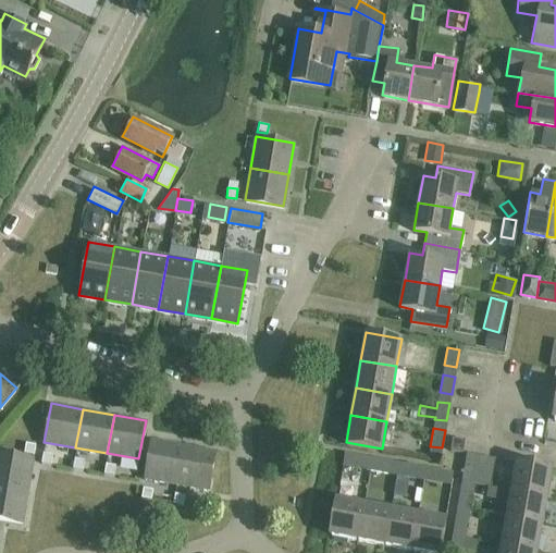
[(465,438),(452,435),(449,449),(462,451),(465,438)]
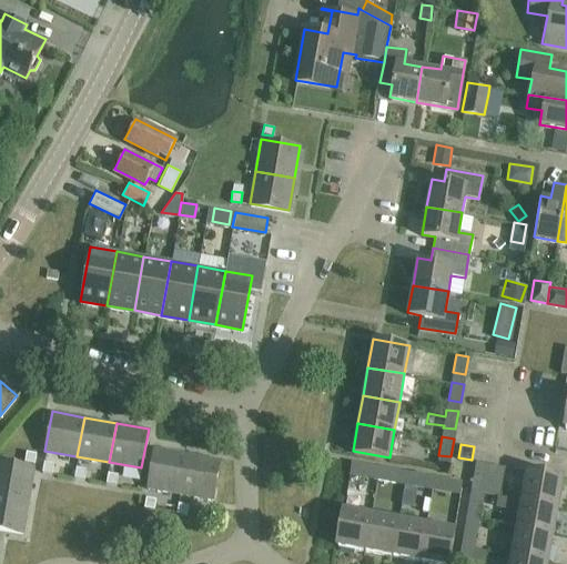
[(148,486),(180,492),(186,453),(154,447),(148,486)]
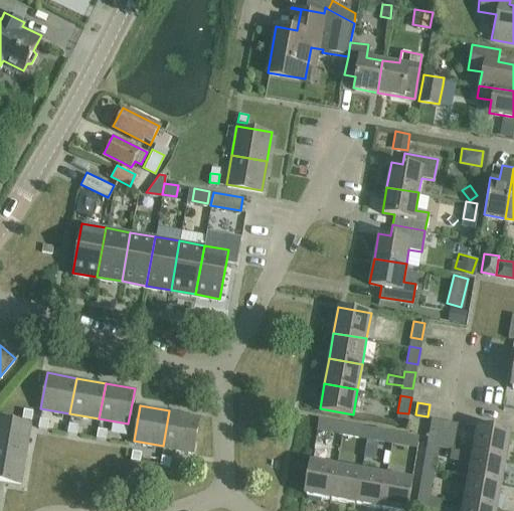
[(22,416),(31,418),(32,409),(23,407),(22,416)]
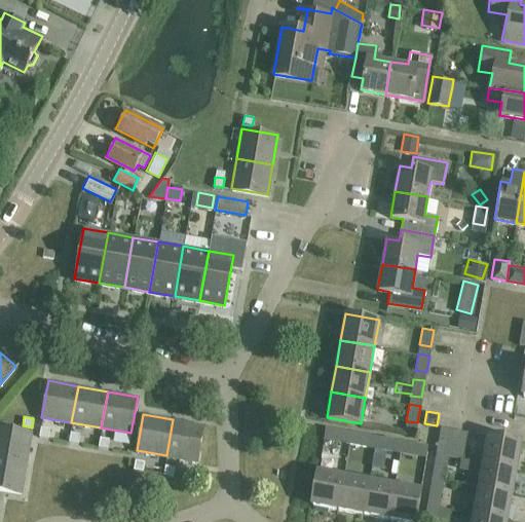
[(173,419),(166,455),(196,460),(202,424),(173,419)]
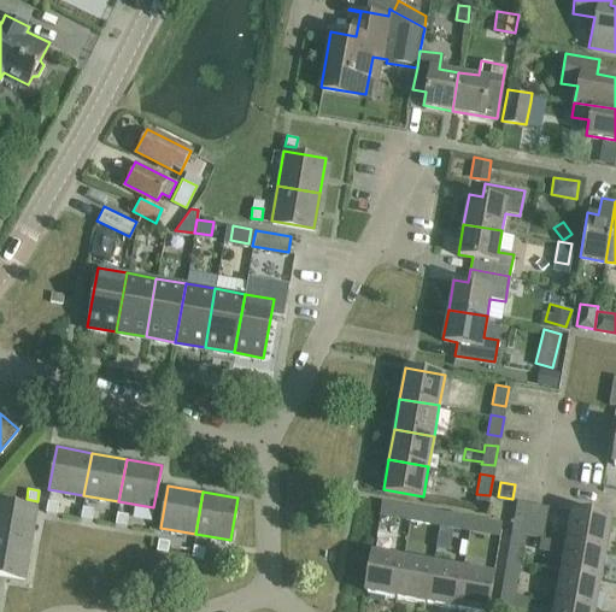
[(0,535),(30,541),(36,506),(0,499),(0,535)]
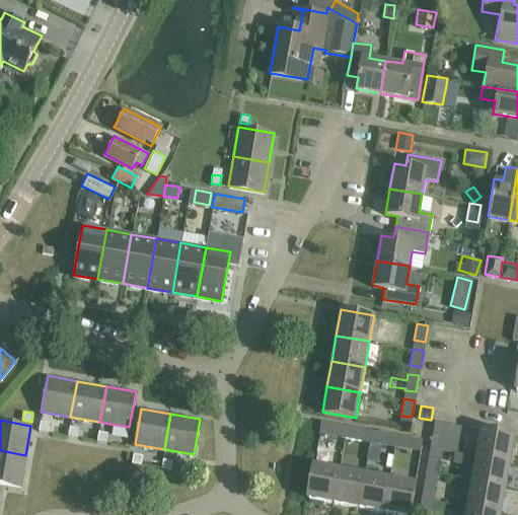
[(38,429),(47,431),(49,422),(40,420),(38,429)]
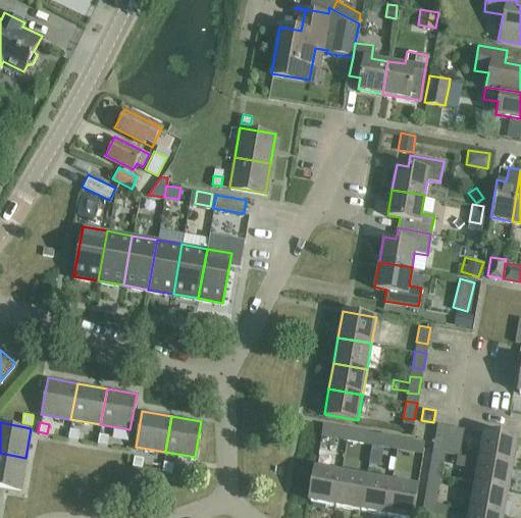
[(323,422),(321,433),(337,436),(339,425),(323,422)]
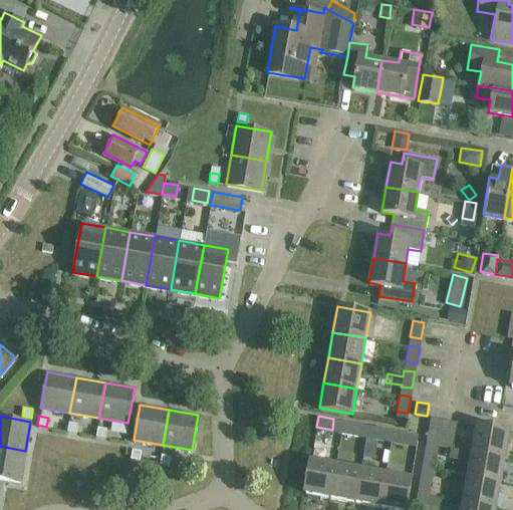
[(431,417),(426,443),(441,445),(445,419),(431,417)]
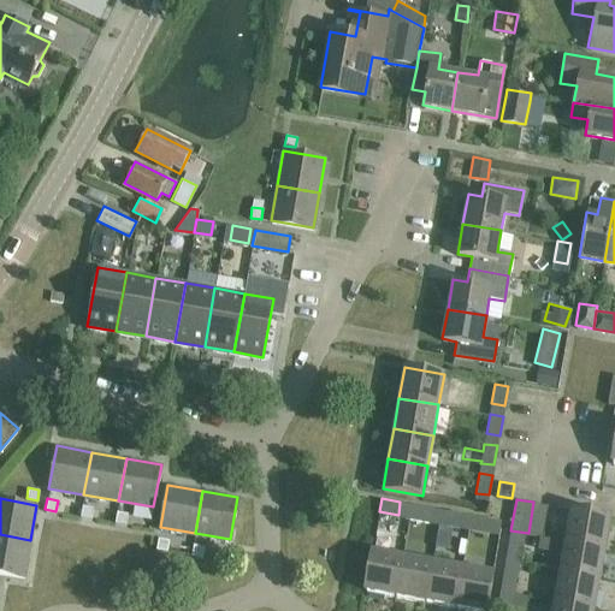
[(80,515),(90,517),(93,506),(82,504),(80,515)]
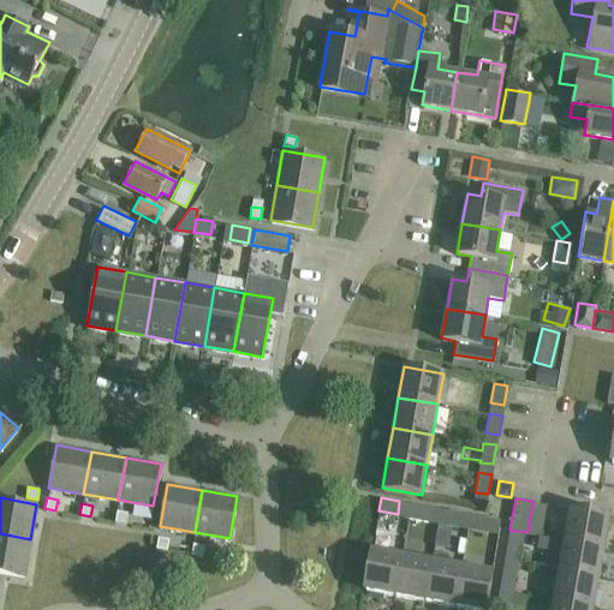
[(407,515),(428,519),(429,507),(410,503),(407,515)]
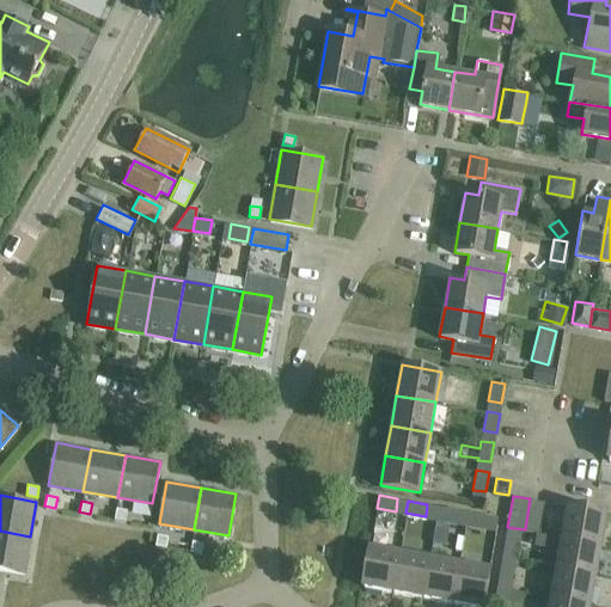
[(561,535),(600,541),(606,512),(567,504),(561,535)]
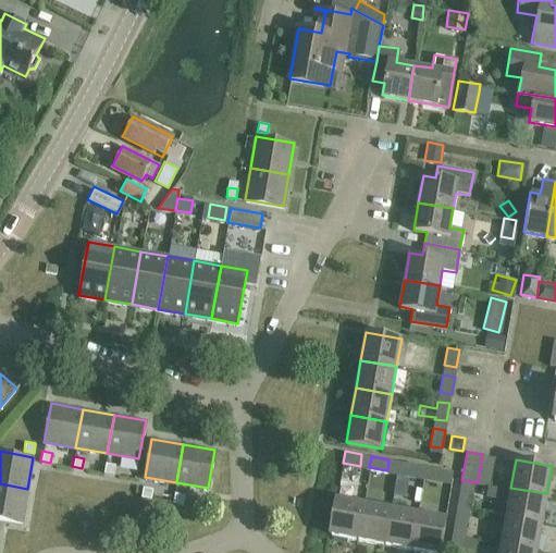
[(398,461),(396,472),(414,476),(416,464),(398,461)]
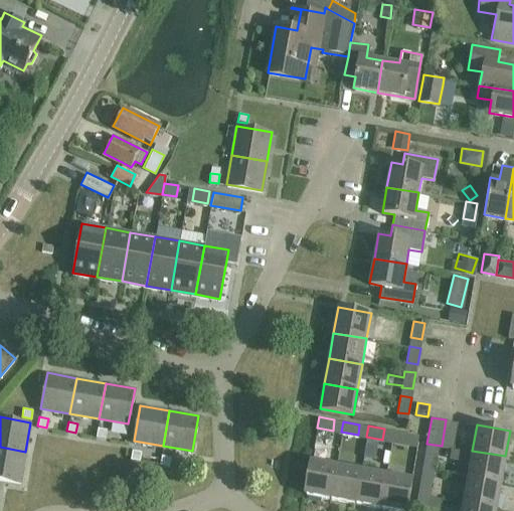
[(105,438),(107,429),(98,427),(96,436),(105,438)]
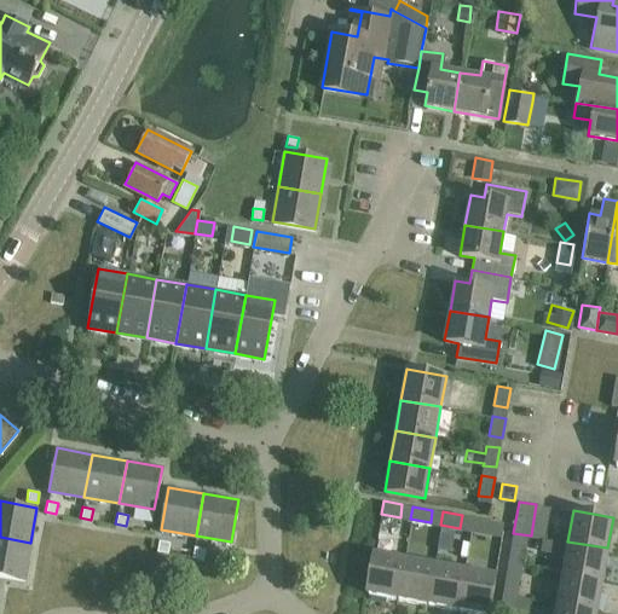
[(492,520),(473,516),(471,529),(490,533),(492,520)]
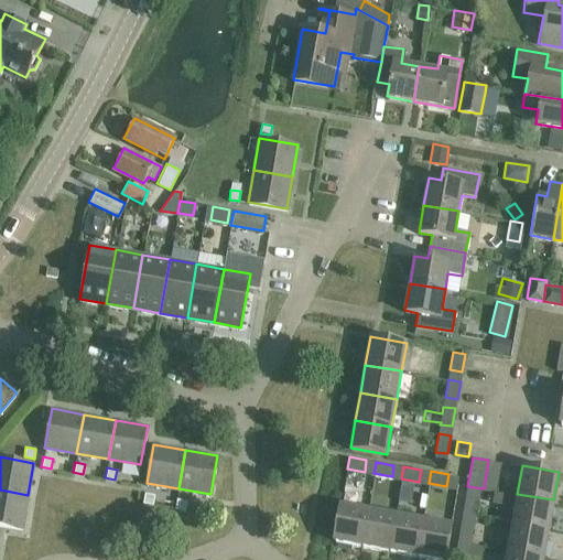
[(401,481),(398,499),(411,502),(414,482),(401,481)]
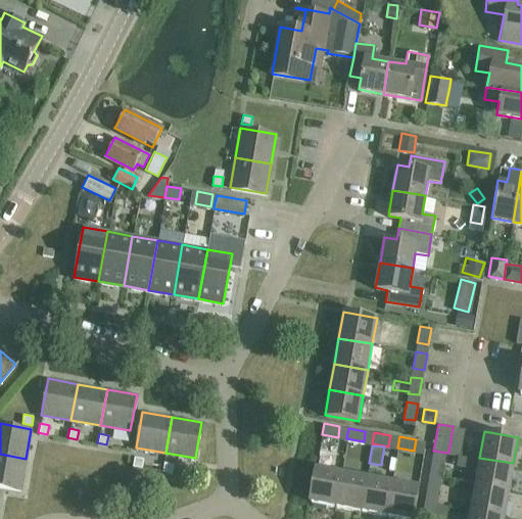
[(0,484),(20,488),(26,459),(0,454),(0,484)]
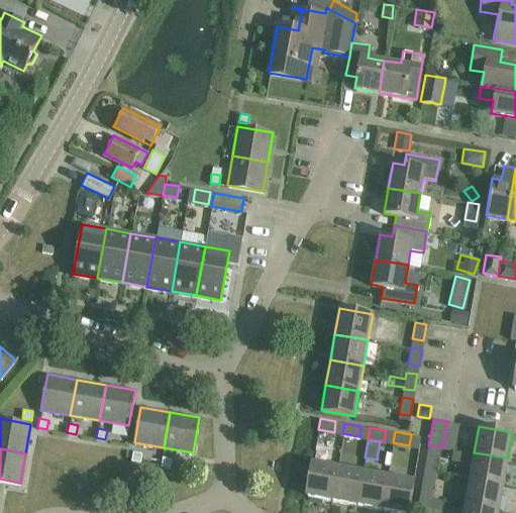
[(130,459),(139,462),(141,452),(132,450),(130,459)]
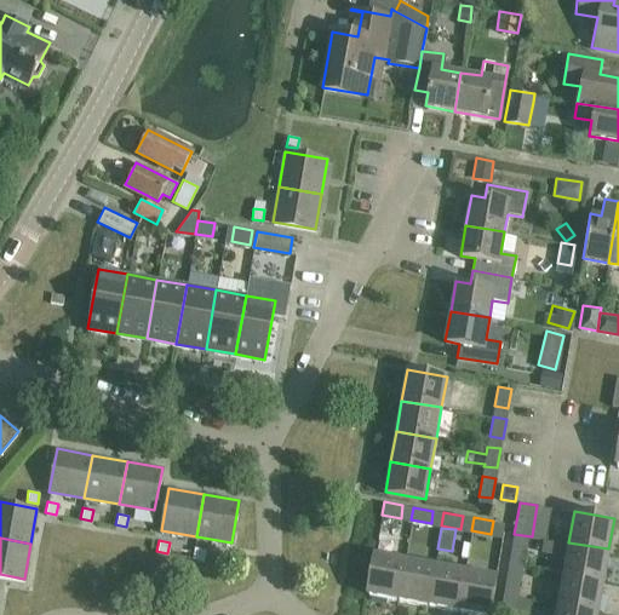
[(608,549),(568,542),(563,573),(603,580),(608,549)]
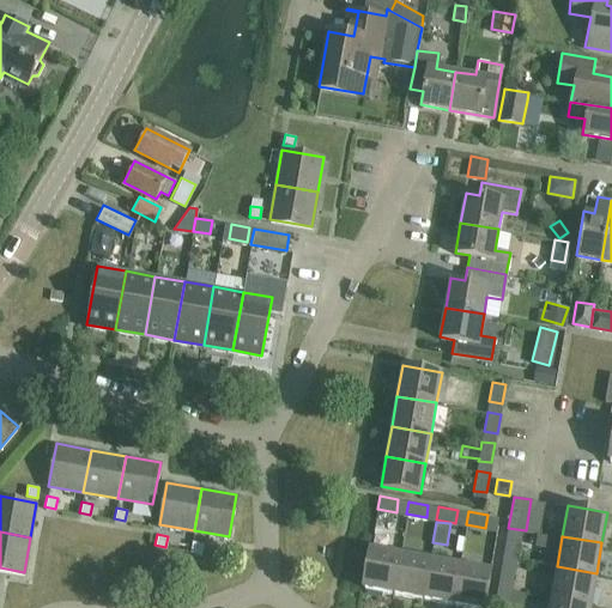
[(517,540),(506,539),(503,558),(515,559),(517,540)]
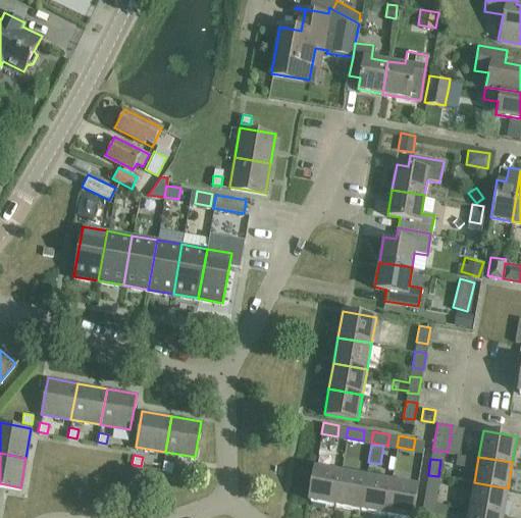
[(171,471),(172,462),(163,461),(162,470),(171,471)]
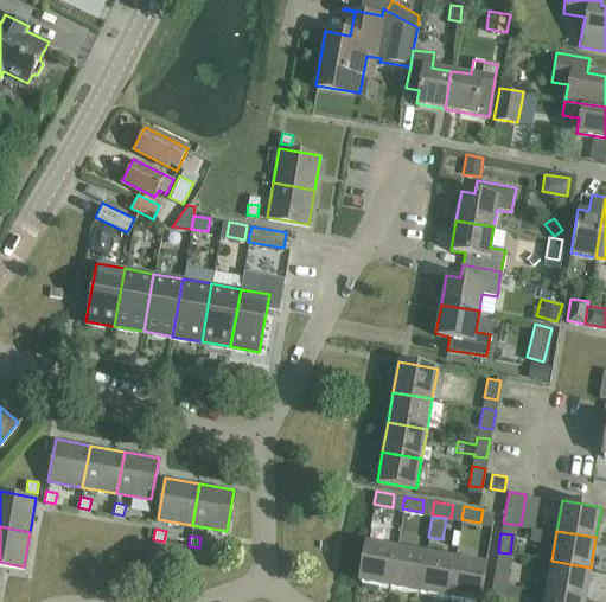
[(367,542),(359,581),(389,587),(396,548),(367,542)]
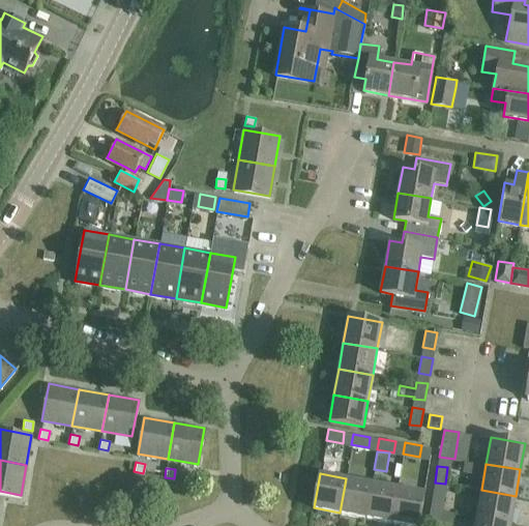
[(346,478),(340,513),(365,517),(372,483),(346,478)]
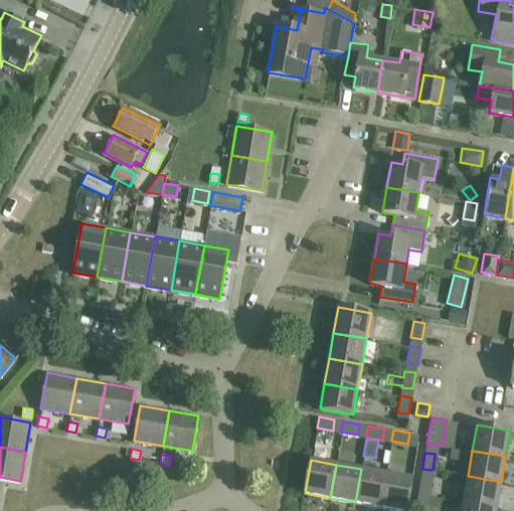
[(361,469),(355,502),(380,507),(386,474),(361,469)]
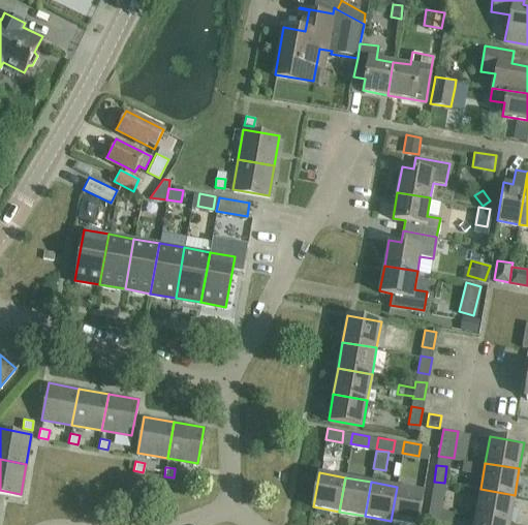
[(397,487),(391,521),(416,524),(424,491),(397,487)]
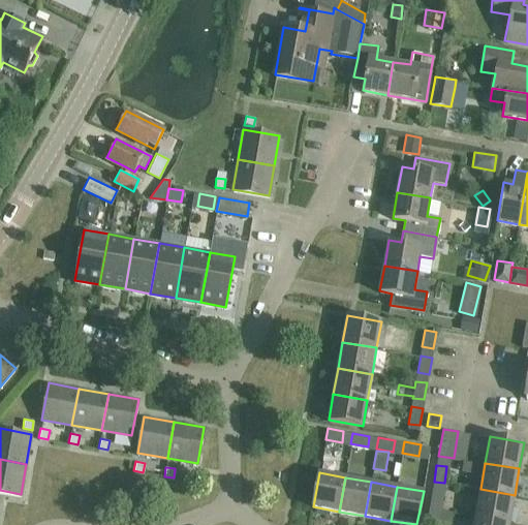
[(515,495),(480,489),(475,515),(509,521),(515,495)]
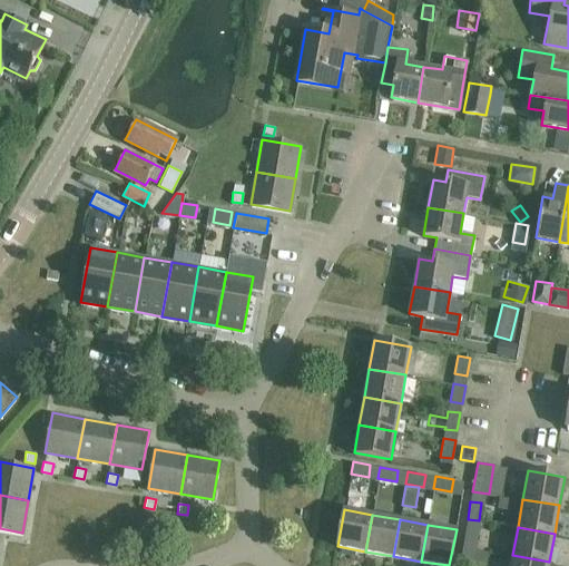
[(477,530),(466,528),(462,546),(474,548),(477,530)]
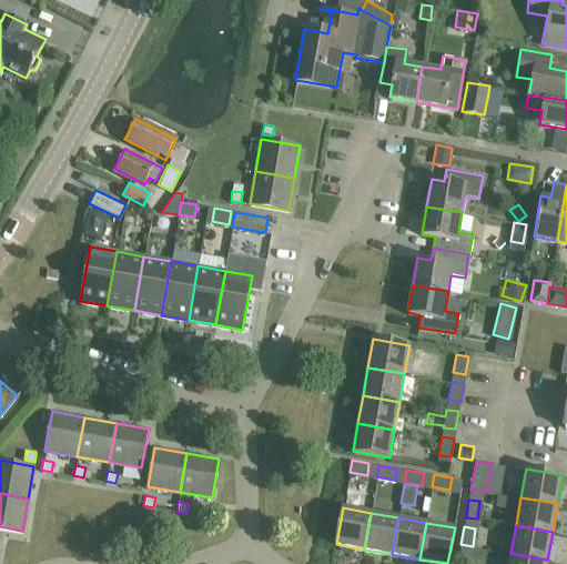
[(510,553),(508,563),(546,563),(547,560),(510,553)]
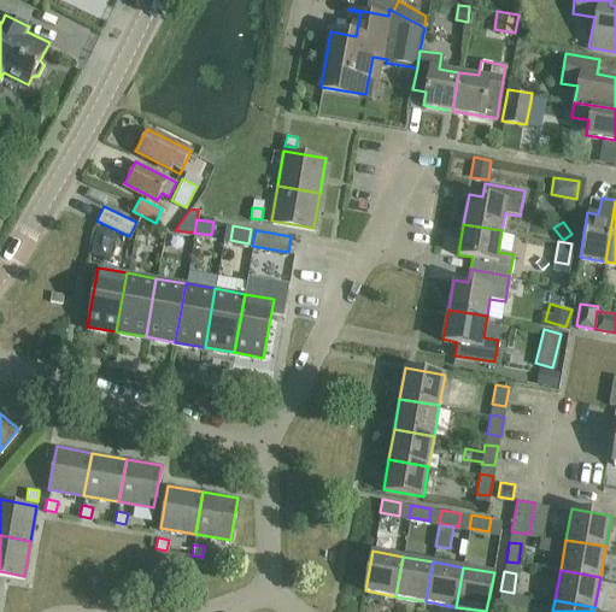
[(510,611),(511,604),(498,601),(497,611),(510,611)]
